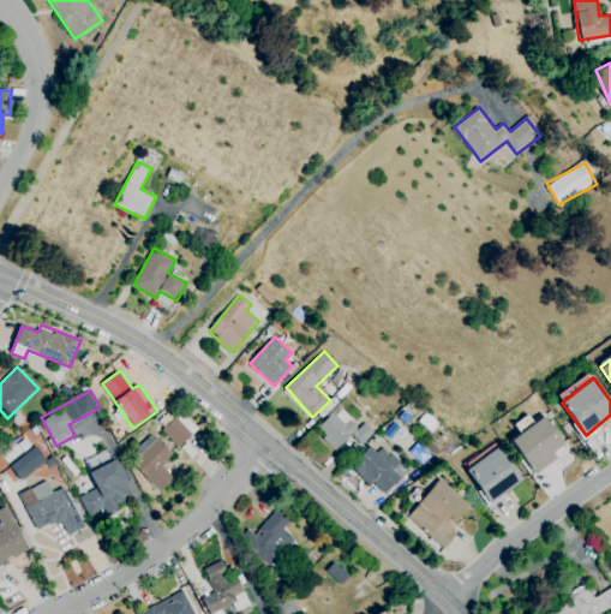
[(375,433),(366,423),(360,428),(341,407),(318,429),(337,449),(353,434),(363,445),(375,433)]
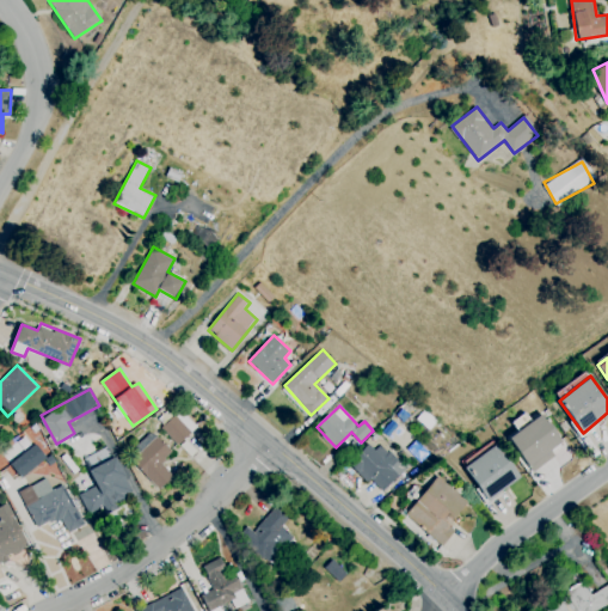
[(550,450),(563,440),(542,413),(509,438),(533,472),(554,457),(550,450)]
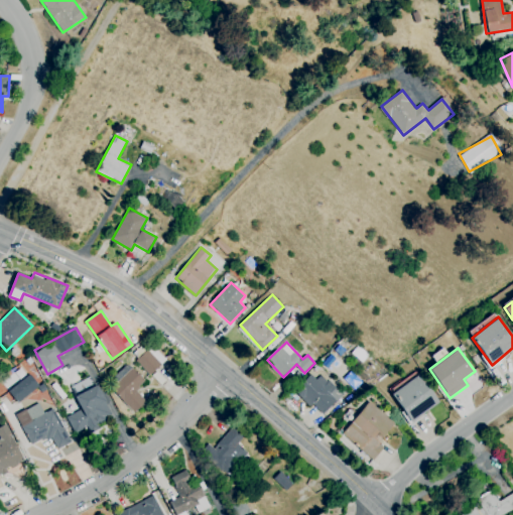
[(150,375),(162,364),(148,349),(137,360),(150,375)]
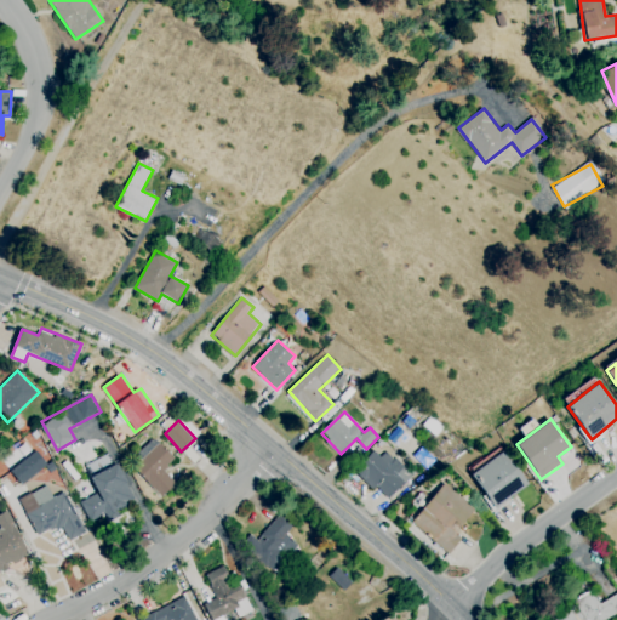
[(176,459),(155,438),(141,451),(144,456),(133,466),(161,496),(177,482),(165,470),(176,459)]
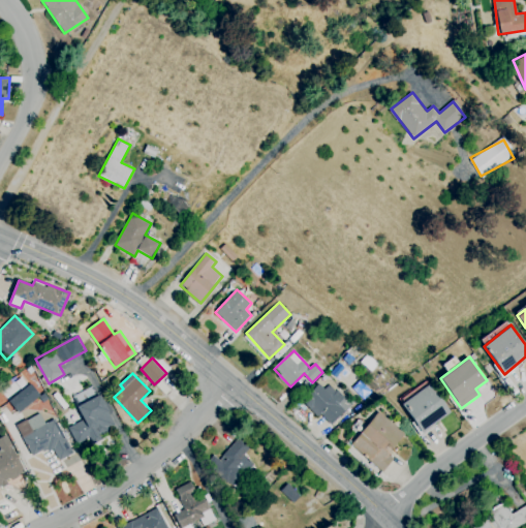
[(330,427),(352,405),(329,379),(305,400),(330,427)]
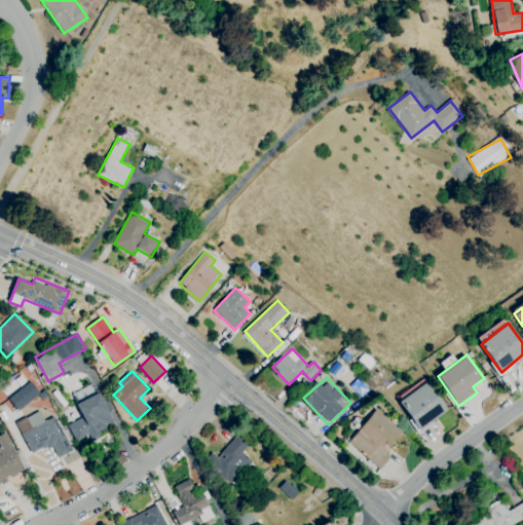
[(19,411),(41,394),(31,381),(9,399),(19,411)]
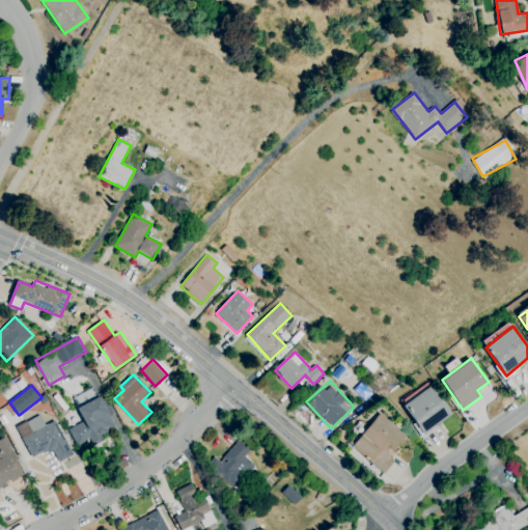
[(423,435),(452,415),(433,385),(404,405),(423,435)]
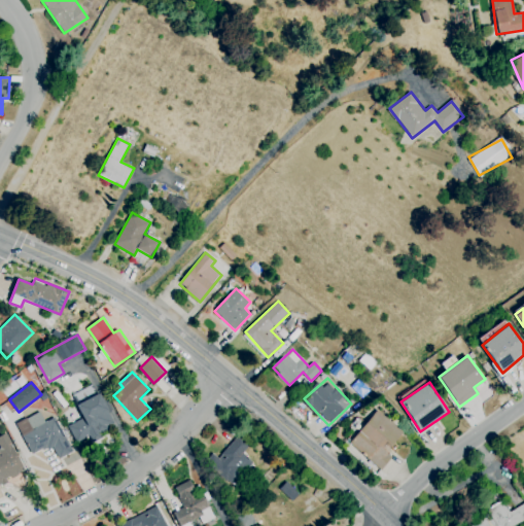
[(69,425),(76,442),(91,436),(92,437),(116,427),(102,393),(76,404),(83,419),(69,425)]
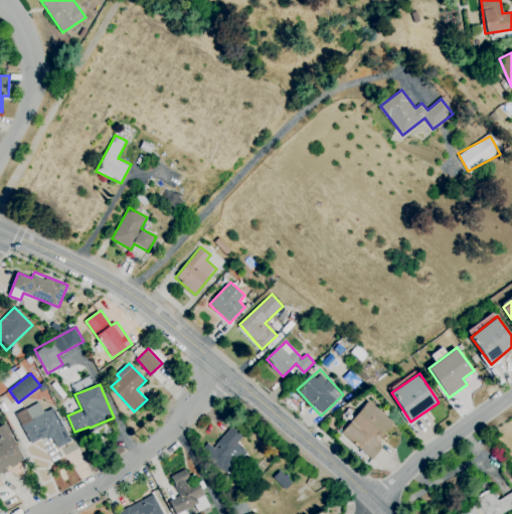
[(393,420),(368,400),(342,433),(373,459),(384,446),(377,441),(393,420)]
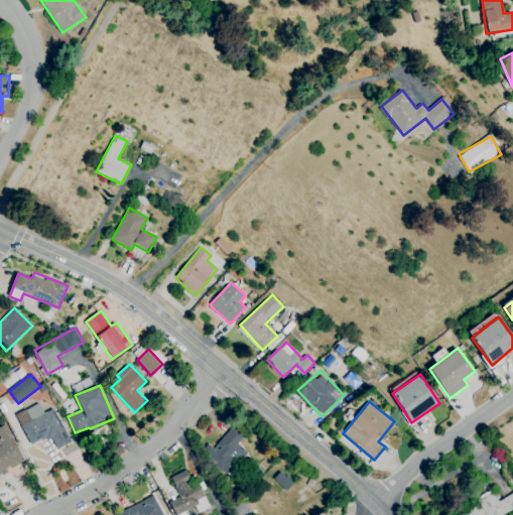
[(16,413),(31,445),(51,435),(57,448),(72,442),(56,408),(45,413),(40,403),(16,413)]
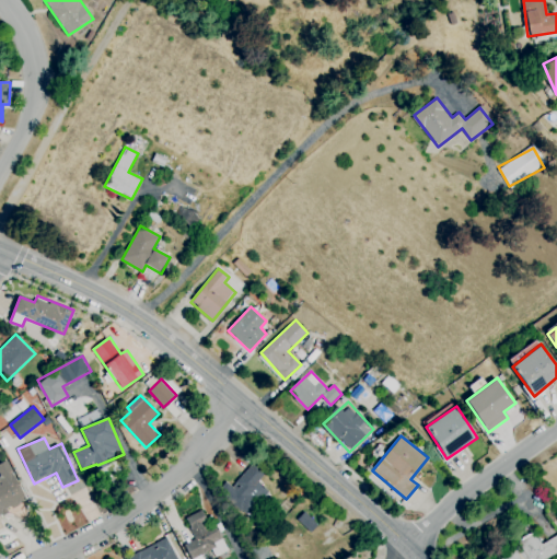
[(0,478),(0,513),(27,501),(9,459),(0,463),(0,474),(1,478),(0,478)]
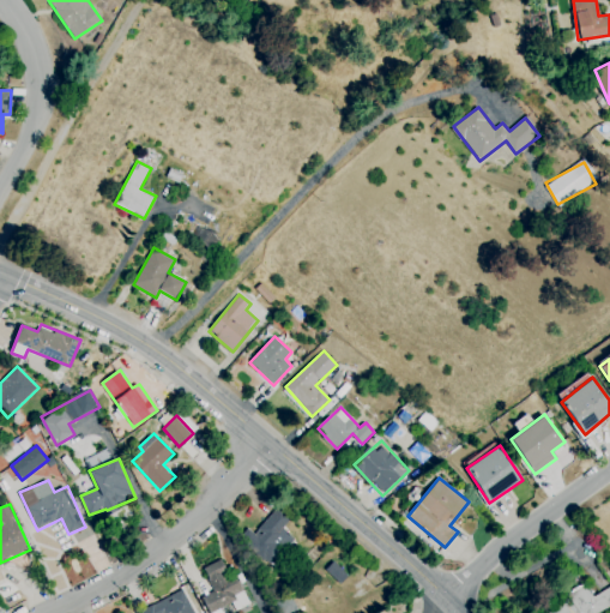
[(277,568),(273,564),(272,564),(267,559),(265,562),(241,539),(249,528),(257,535),(261,530),(260,529),(281,506),(294,518),(285,528),(297,539),(296,540),(299,542),(277,568)]
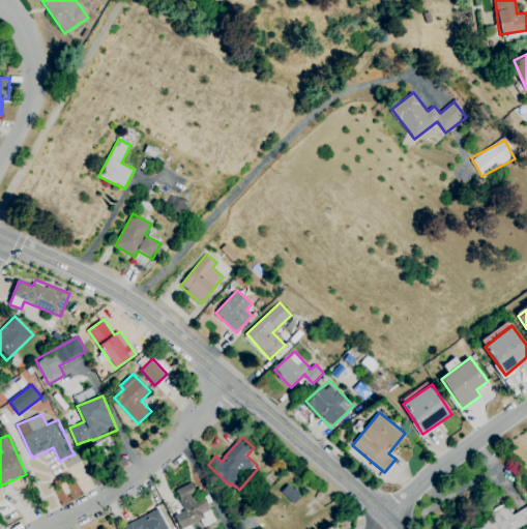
[(176,490),(185,509),(175,515),(181,528),(202,520),(204,526),(216,521),(205,496),(199,499),(192,482),(176,490)]
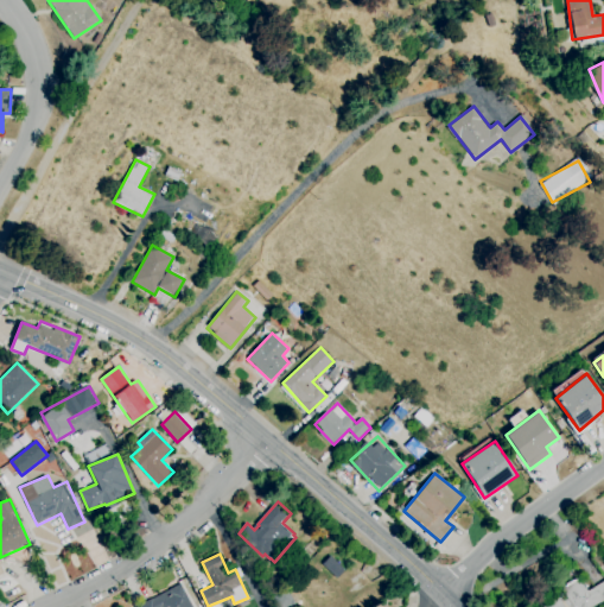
[(339,579),(324,563),(332,555),(348,570),(339,579)]
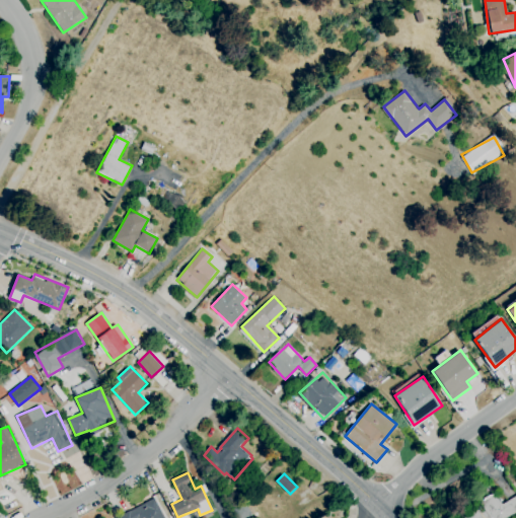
[(465,517),(512,517),(515,516),(515,497),(501,504),(497,496),(463,513),(465,517)]
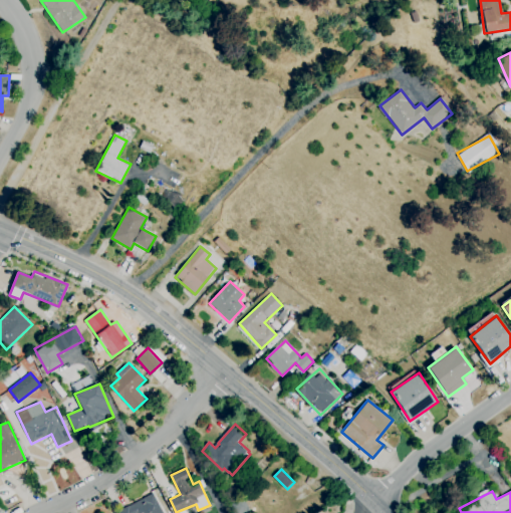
[(248,512),(233,512),(228,503),(243,494),(252,511),(248,512)]
